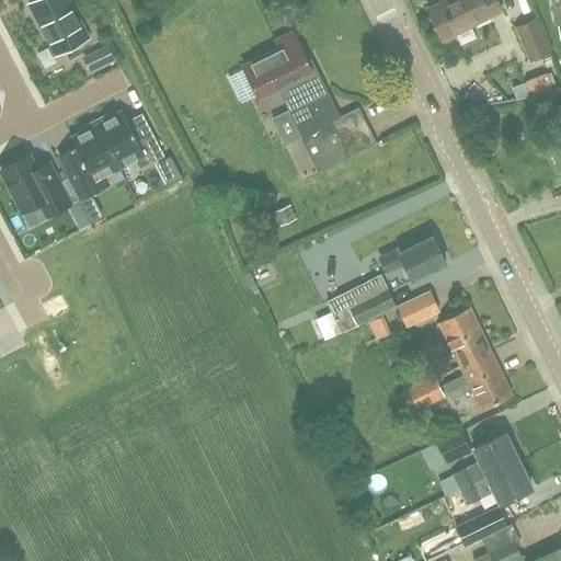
[(89,38),(68,0),(38,0),(29,6),(56,56),(89,38)]
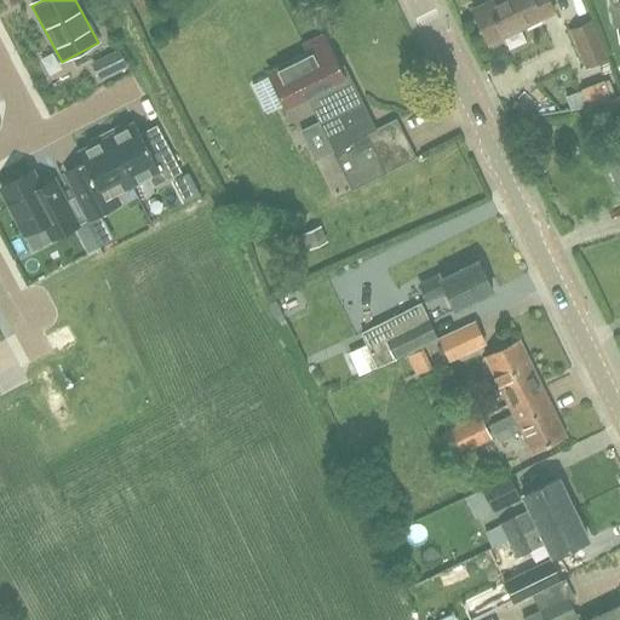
[(554,12),(547,0),(495,0),(472,11),(488,45),(554,12)]
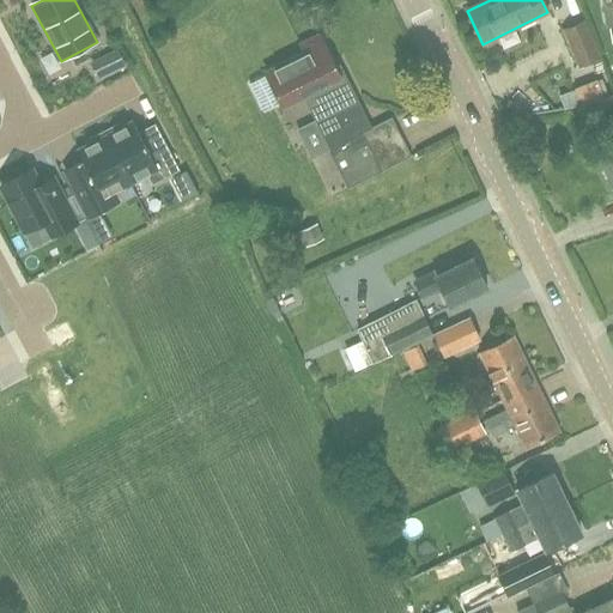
[(580,67),(600,59),(584,23),(564,31),(580,67)]
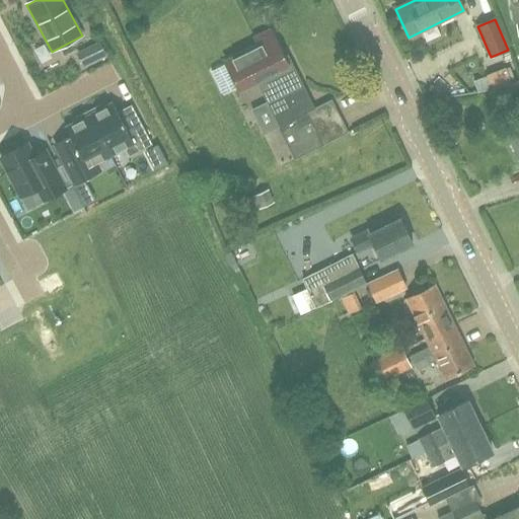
[(225,62),(226,64),(211,72),(223,95),(238,88),(239,90),(257,81),(280,127),(278,127),(294,160),(349,133),(332,100),(314,109),(296,71),(292,73),(272,31),(254,40),(257,47),(225,62)]
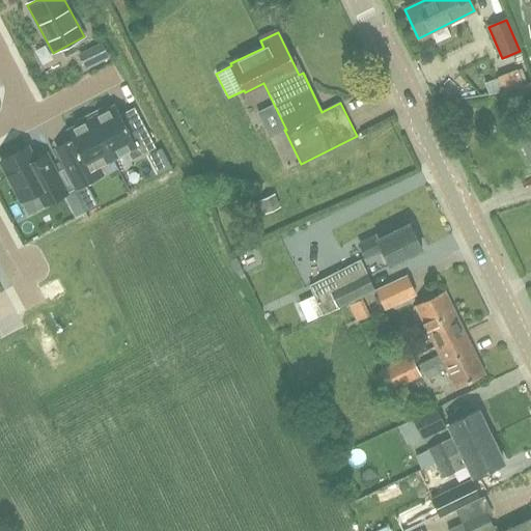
[(103,47),(81,58),(86,68),(108,58),(103,47)]
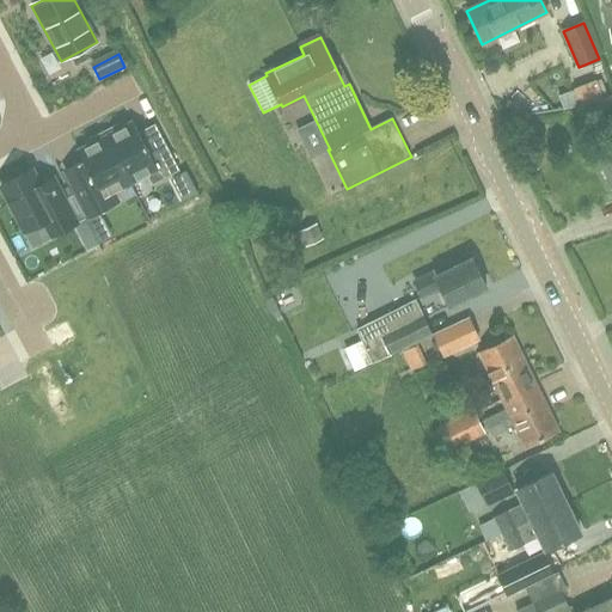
[(103,133),(129,184),(147,175),(152,185),(179,171),(165,144),(148,153),(133,123),(121,129),(118,126),(103,133)]
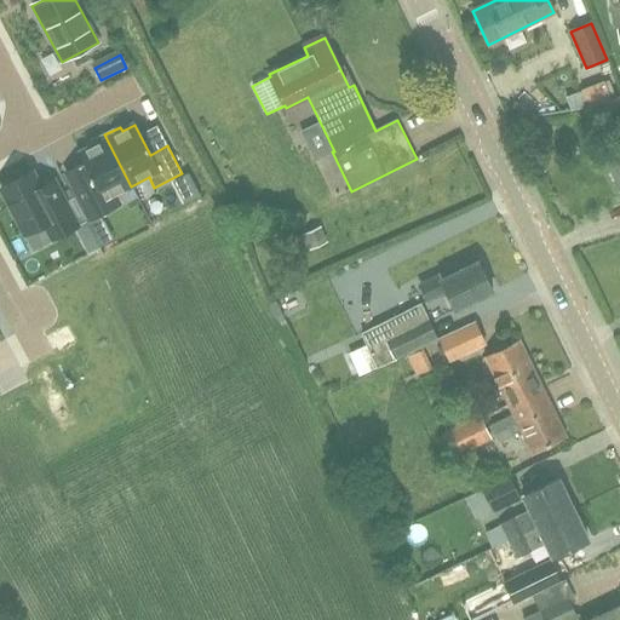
[(95,184),(76,194),(91,222),(120,206),(114,195),(131,187),(104,135),(89,143),(91,148),(79,154),(95,184)]
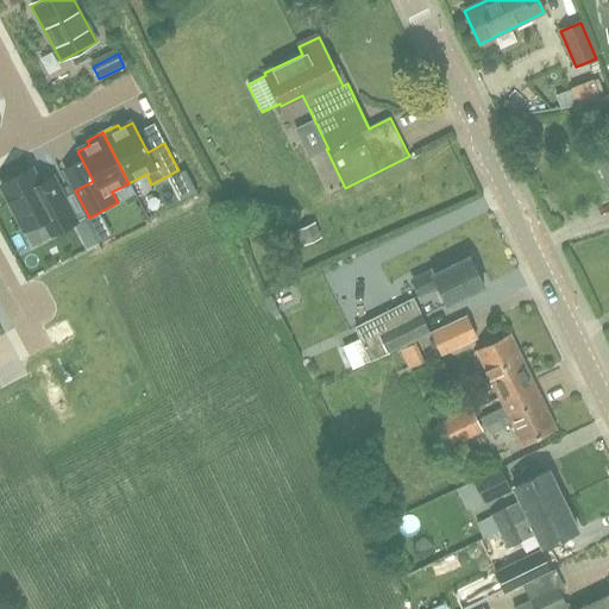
[(608,149),(596,156),(608,181),(608,149)]
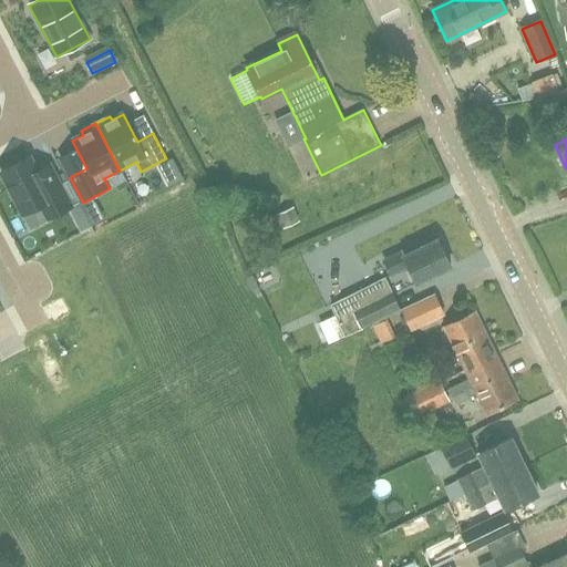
[(71,208),(59,184),(50,167),(49,166),(48,166),(37,172),(30,157),(1,173),(23,215),(41,206),(48,219),(71,208)]
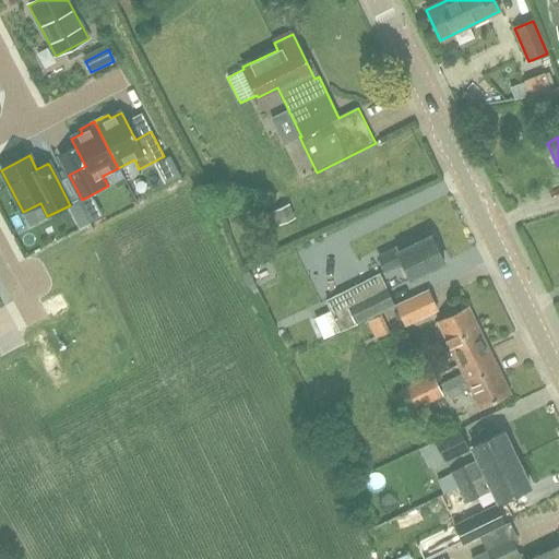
[(181,178),(178,173),(175,175),(165,180),(167,183),(168,186),(181,178)]
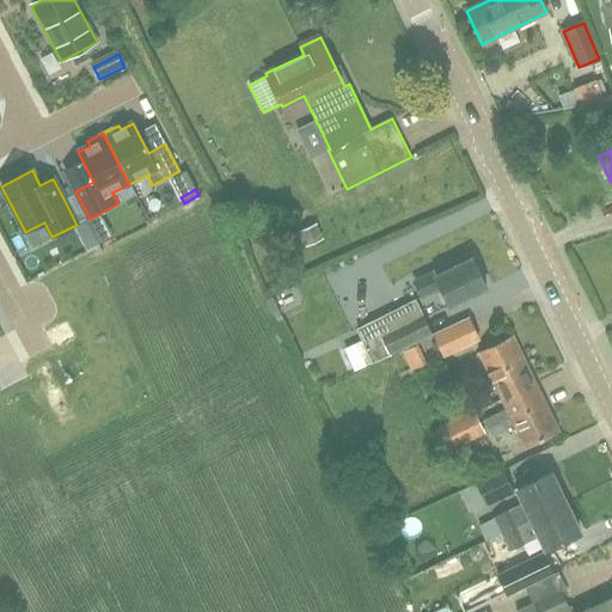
[(87,224),(74,231),(86,252),(98,245),(87,224)]
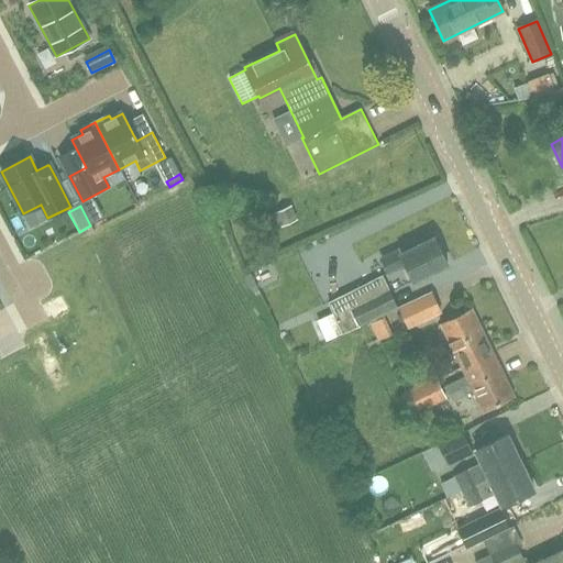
[(415,283),(448,266),(434,239),(415,249),(414,244),(382,260),(389,274),(406,266),(415,283)]
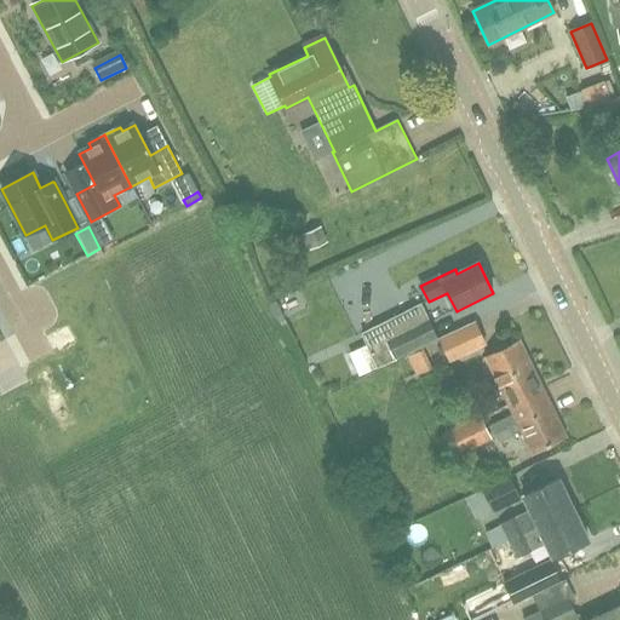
[(407,357),(423,349),(438,339),(422,304),(361,333),(379,369),(395,361),(396,362),(407,357)]
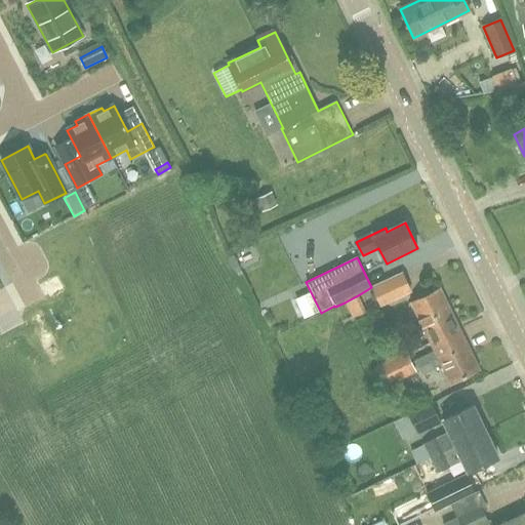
[(403,272),(371,287),(381,308),(413,292),(403,272)]
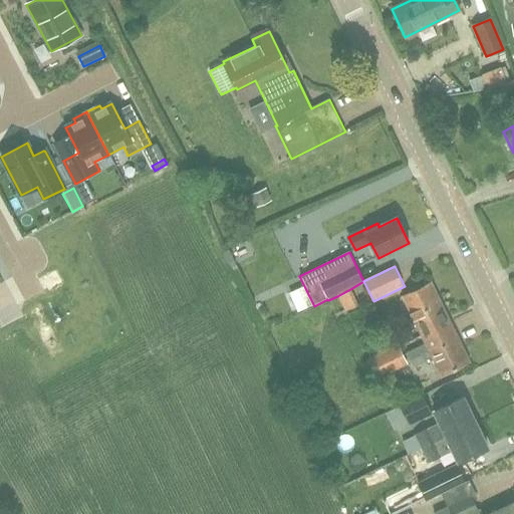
[(421,334),(450,320),(431,283),(402,297),(421,334)]
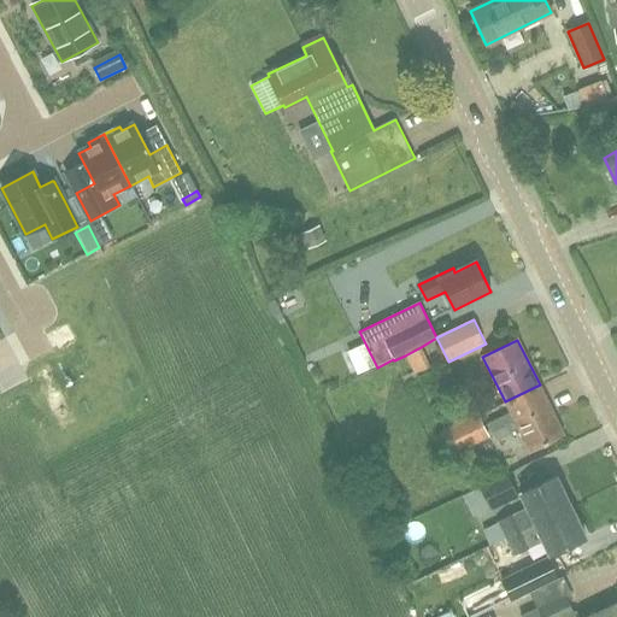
[(421,347),(405,356),(415,375),(432,368),(421,347)]
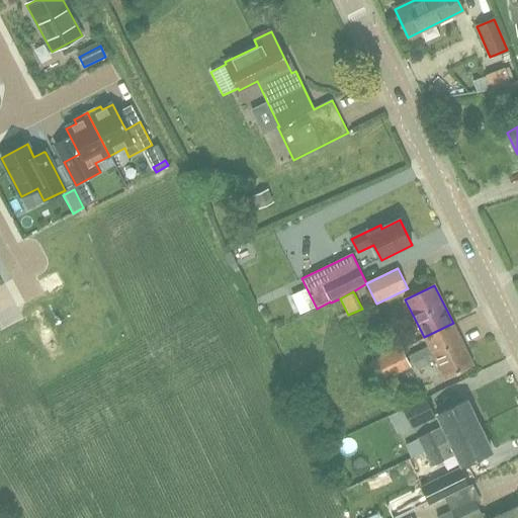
[(453,323),(424,337),(428,347),(411,355),(417,368),(435,360),(444,378),(473,364),(453,323)]
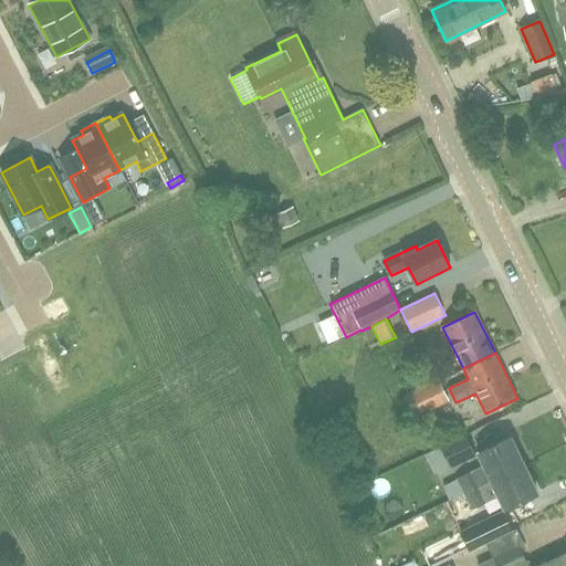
[(415,416),(426,412),(437,407),(449,401),(438,378),(404,394),(406,397),(415,416)]
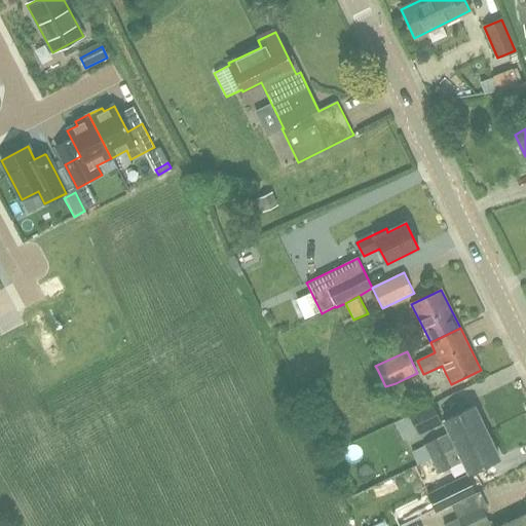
[(418,436),(442,424),(431,402),(408,413),(410,418),(407,420),(415,437),(417,435),(418,436)]
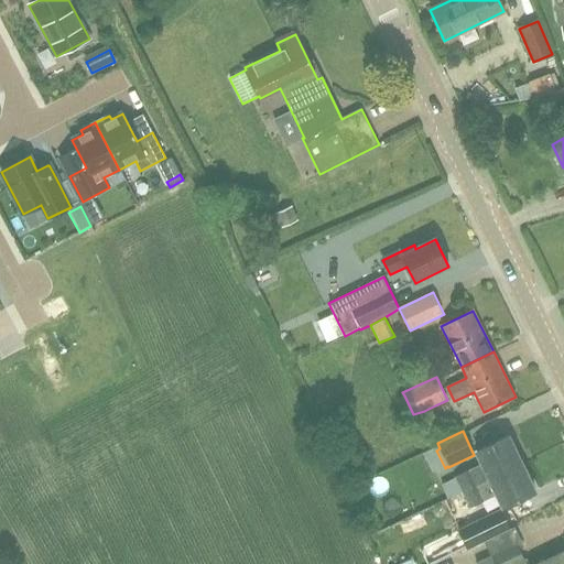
[(463,492),(521,464),(508,435),(477,451),(484,465),(456,477),(463,492)]
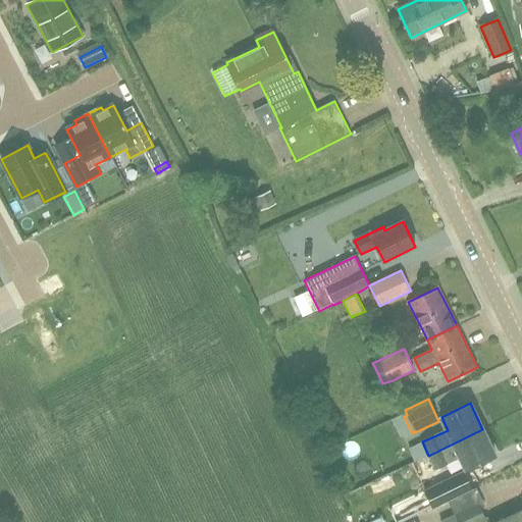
[(482,429),(428,456),(434,468),(460,457),(466,469),(494,455),(482,429)]
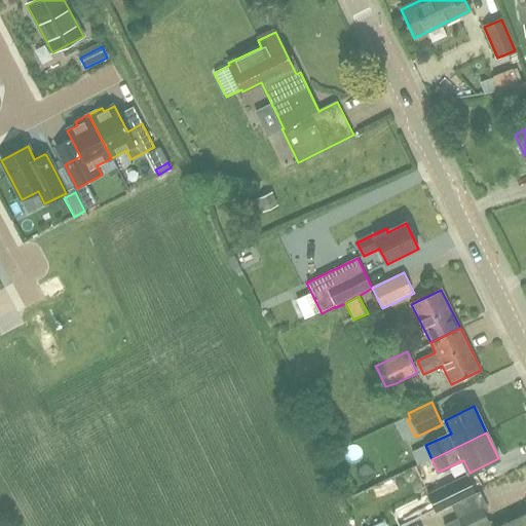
[(425,494),(434,512),(475,492),(466,476),(425,494)]
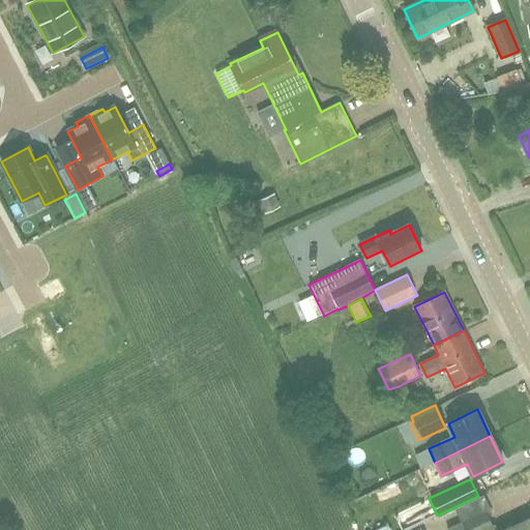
[(495,510),(506,510),(505,490),(494,490),(495,510)]
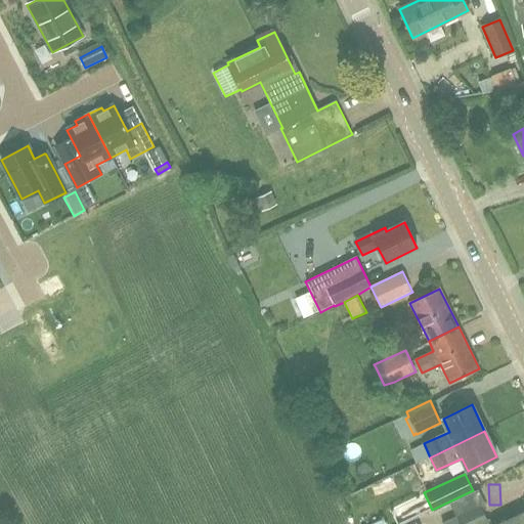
[(432,510),(425,493),(390,511),(396,523),(403,523),(432,510)]
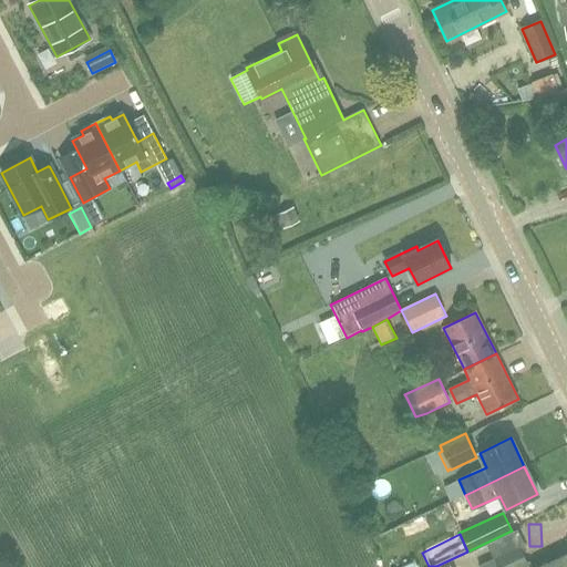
[(566,566),(566,555),(542,566),(532,566),(529,563),(527,564),(518,546),(495,557),(495,558),(478,565),(480,566),(566,566)]
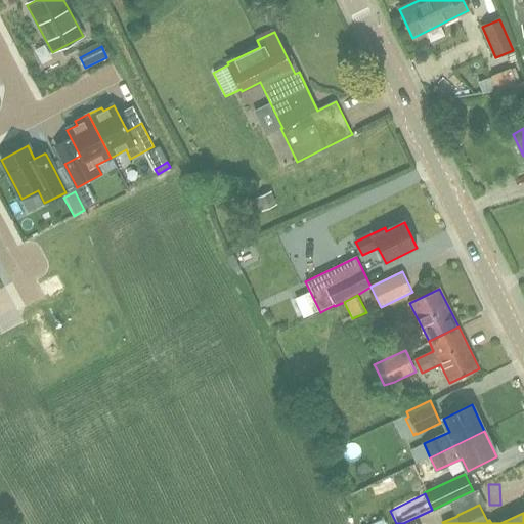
[(380,523),(373,507),(361,512),(366,523),(380,523)]
